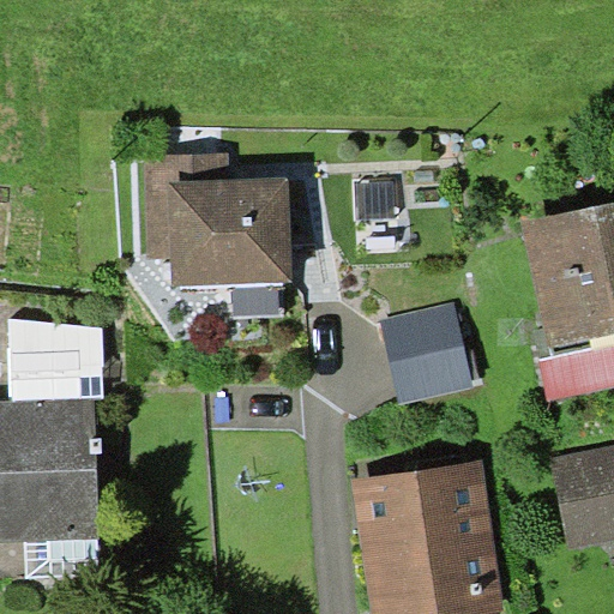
[(229,151),(145,154),(149,258),(173,258),(174,287),(233,283),(282,282),(293,282),(288,175),(230,178),(229,151)]
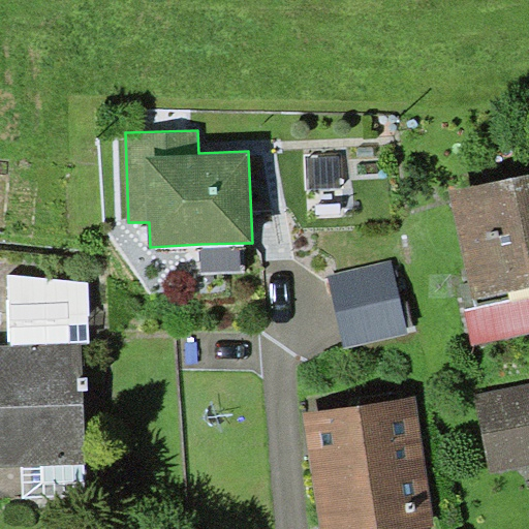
[(528,173),(449,190),(469,282),(460,284),(473,345),(528,332),(528,173)]
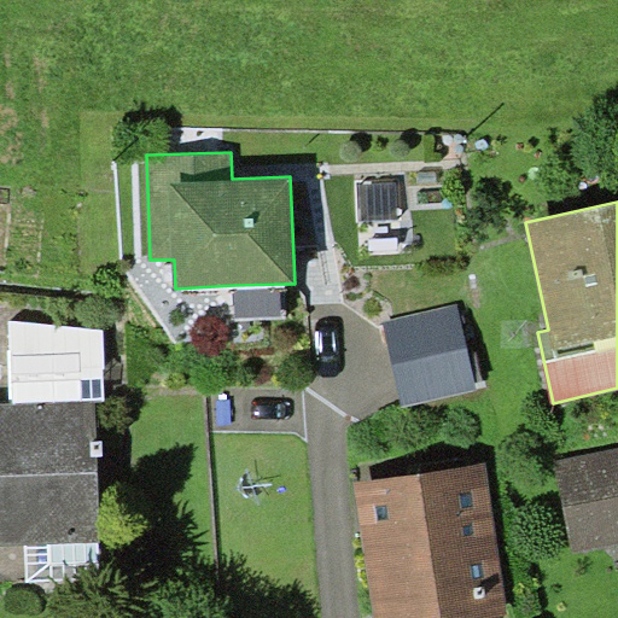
[(284,316),(284,284),(234,285),(234,316),(284,316)]
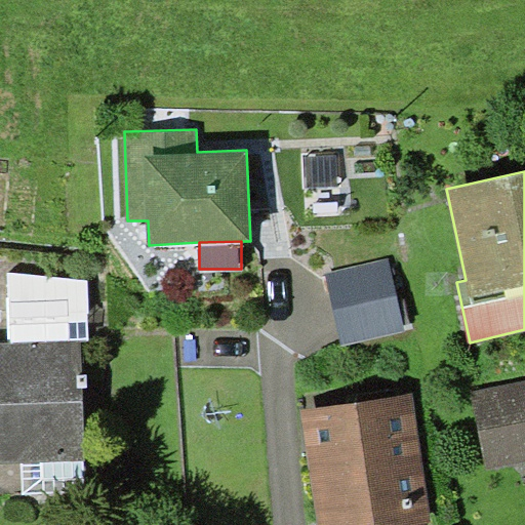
[(389,258),(325,273),(342,345),(405,330),(389,258)]
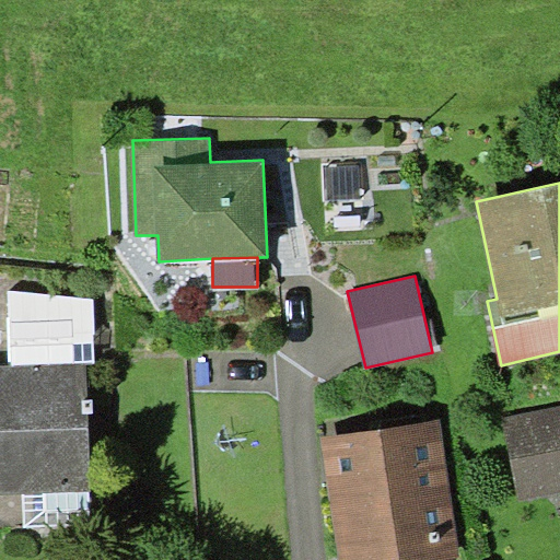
[(0,493),(24,493),(90,491),(88,364),(95,363),(93,298),(9,291),(9,365),(0,365),(0,493)]
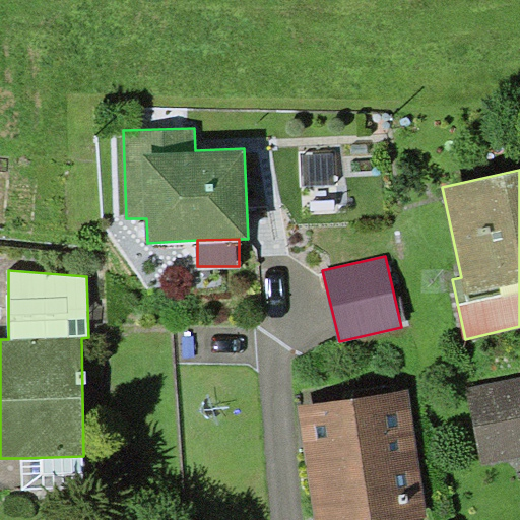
[(519,376),(467,387),(483,465),(519,457),(519,376)]
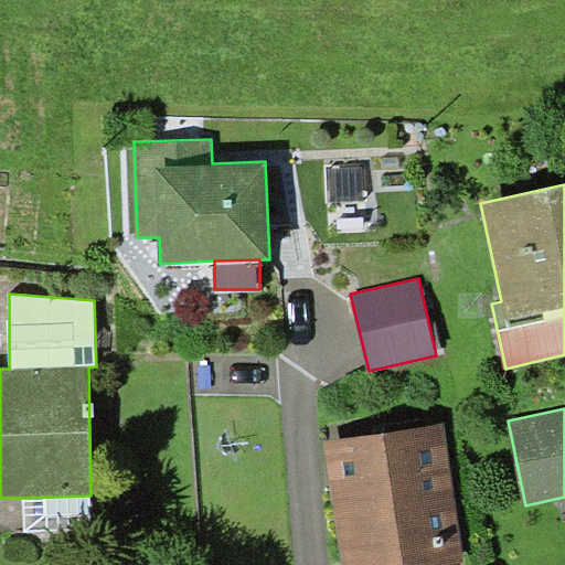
[(444,424),(322,440),(340,564),(450,564),(462,563),(444,424)]
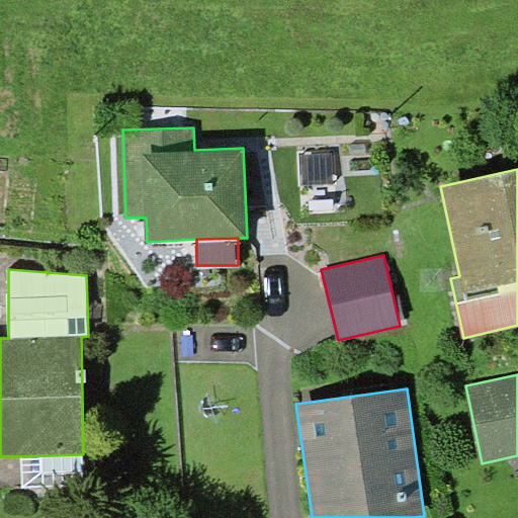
[(84,486),(83,454),(22,456),(23,488),(84,486)]
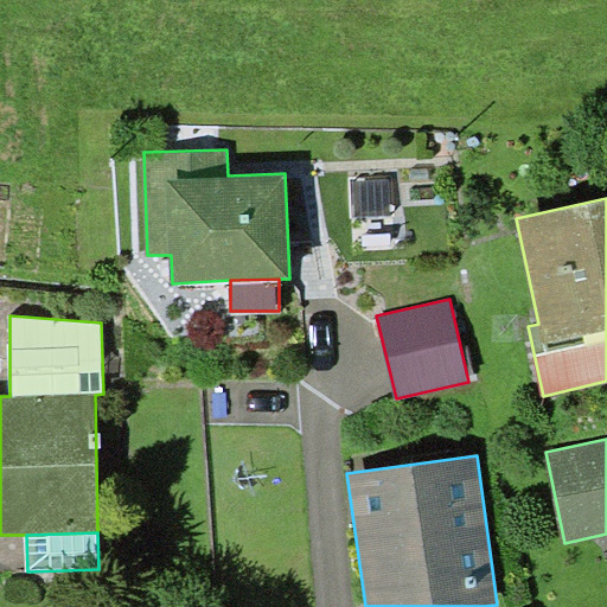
All buildings are outlined.
